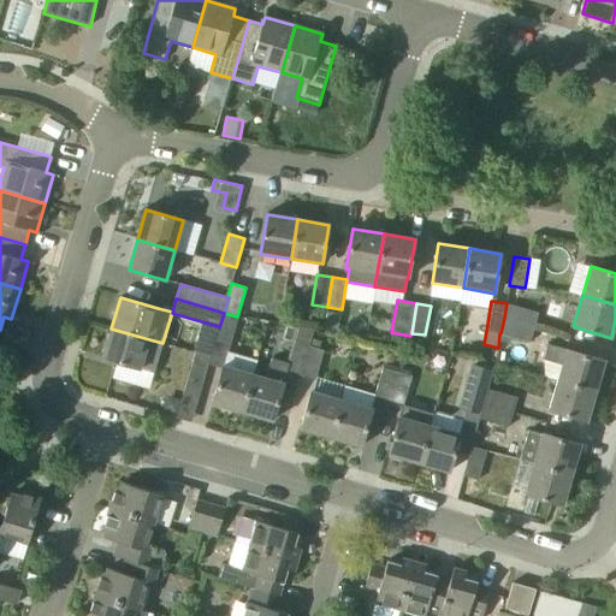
[(504,318),(534,327),(538,312),(507,303),(504,318)]
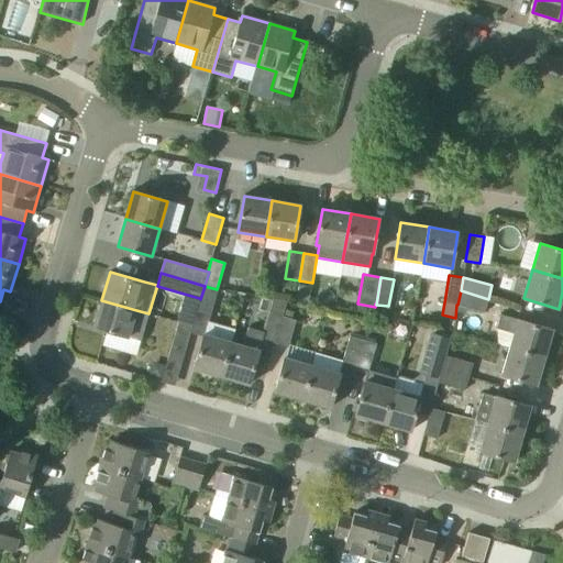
[(208,321),(217,289),(205,286),(200,299),(199,298),(196,311),(191,326),(192,326),(190,333),(202,337),(194,368),(221,377),(231,343),(232,343),(235,329),(208,321)]
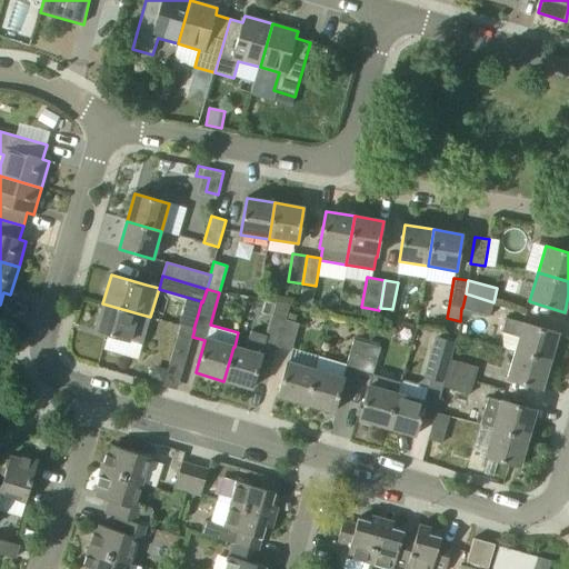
[(489,316),(493,302),(466,293),(462,308),(489,316)]
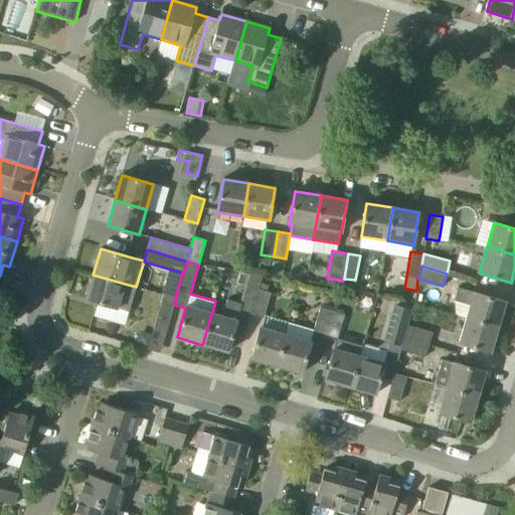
[(258,290),(259,290),(261,283),(263,276),(249,273),(245,286),(238,310),(250,314),(258,290)]
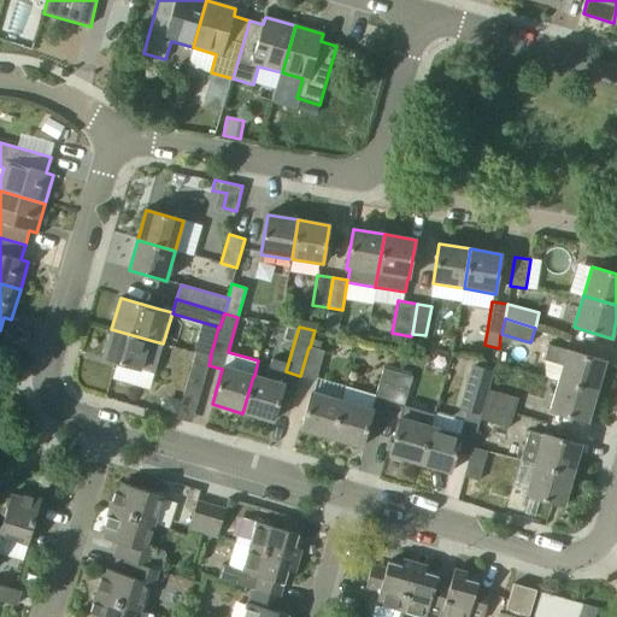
[(150,340),(111,329),(103,359),(154,374),(163,344),(150,340)]
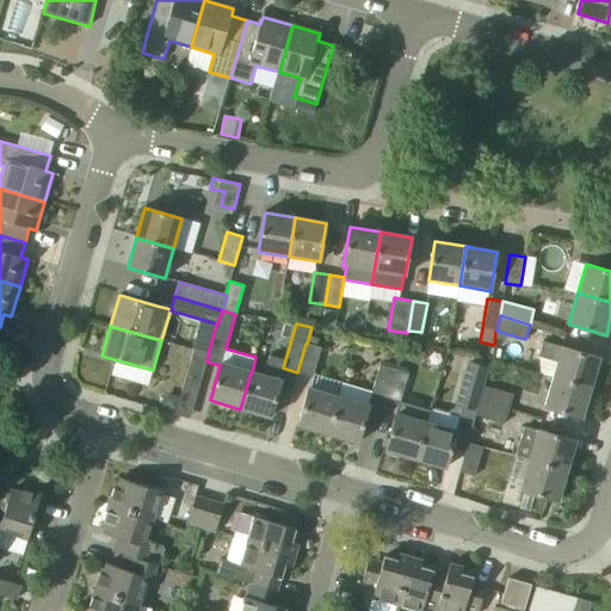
[(309,335),(307,344),(316,346),(320,339),(309,335)]
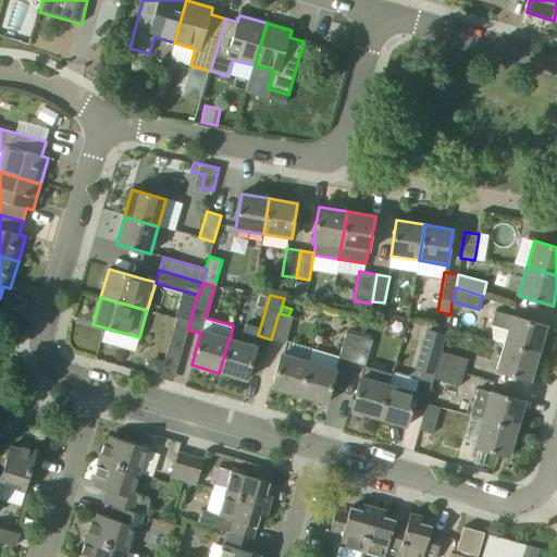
[(496,311),(492,324),(493,339),(505,343),(539,353),(546,326),(496,311)]
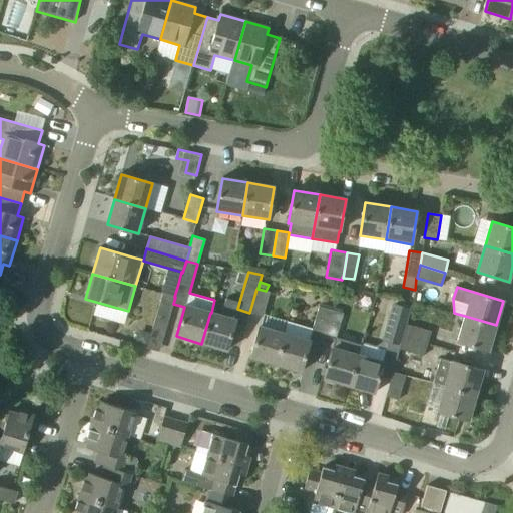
[(266,291),(258,289),(257,289),(249,313),(262,317),(269,292),(266,291)]
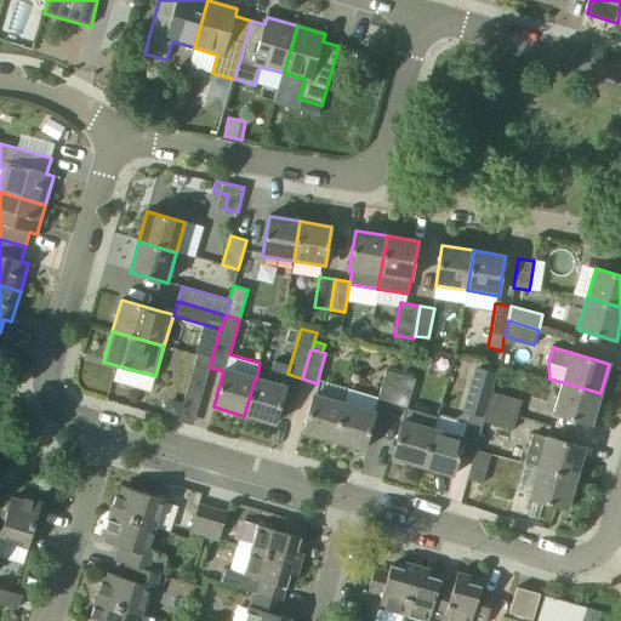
[(200,403),(210,368),(212,359),(211,359),(197,355),(184,399),(200,403)]
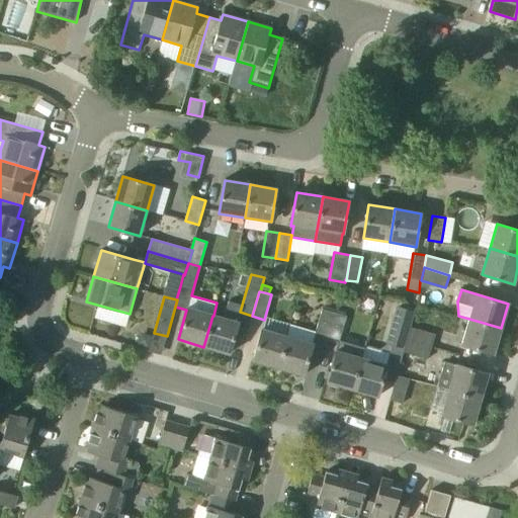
[(327,337),(334,312),(322,309),(315,334),(327,337)]
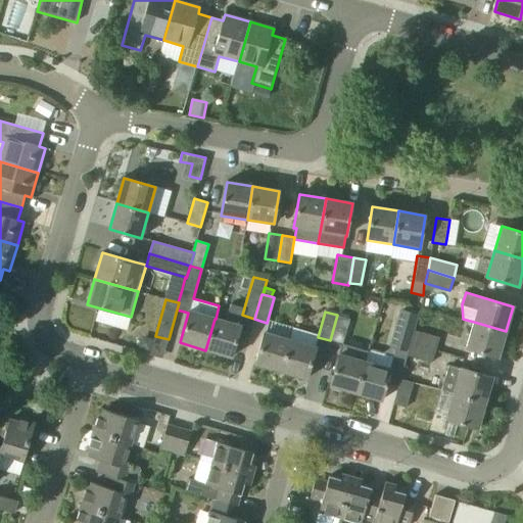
[(337,315),(330,340),(342,343),(349,319),(337,315)]
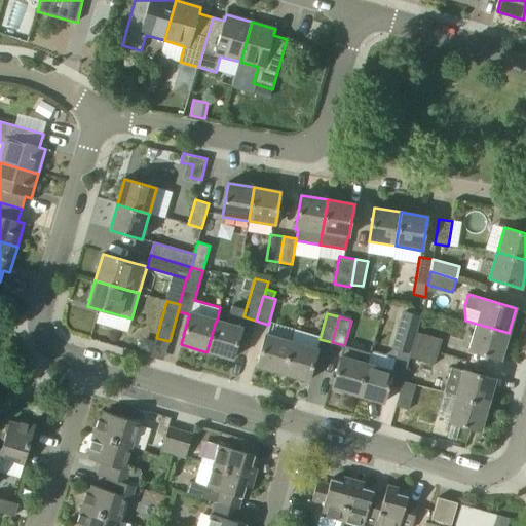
[(241,328),(217,321),(216,321),(207,352),(232,360),(241,328)]
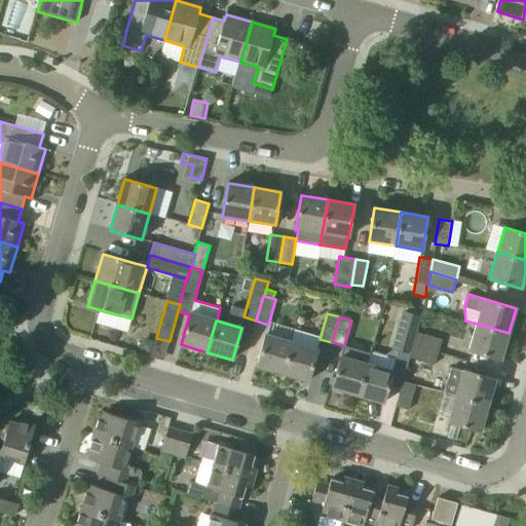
[(509,333),(477,324),(470,350),(501,360),(509,333)]
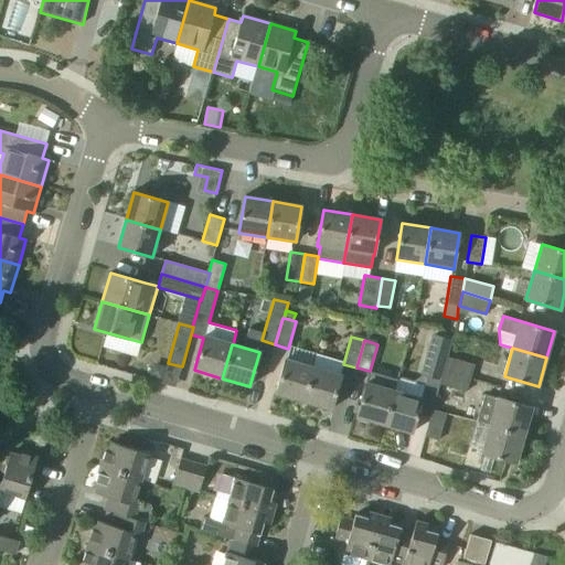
[(440,383),(444,370),(448,356),(434,352),(426,379),(440,383)]
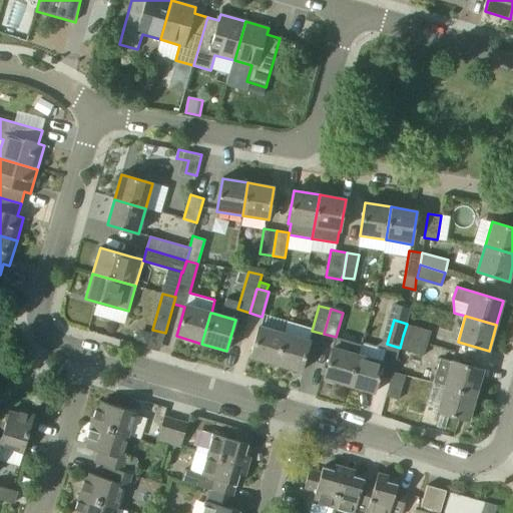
[(431,331),(407,324),(403,336),(427,343),(431,331)]
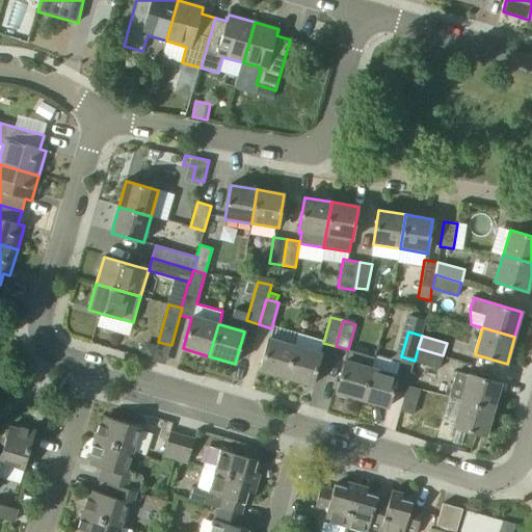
[(286,378),(295,345),(269,338),(259,371),(286,378)]
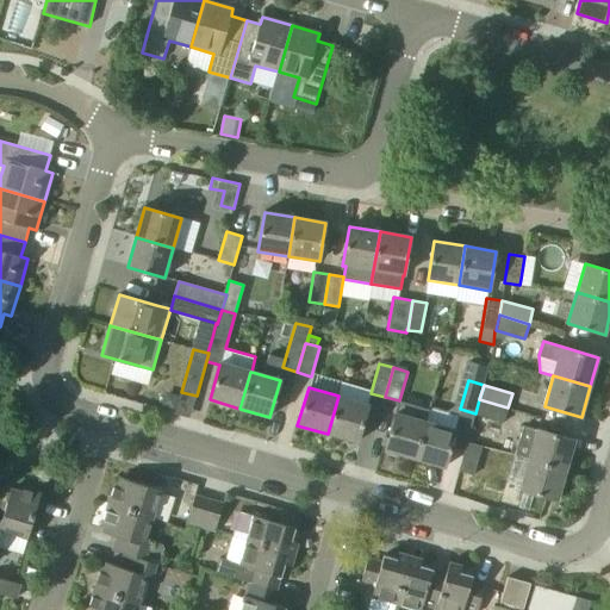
[(358,442),(368,405),(338,396),(328,434),(358,442)]
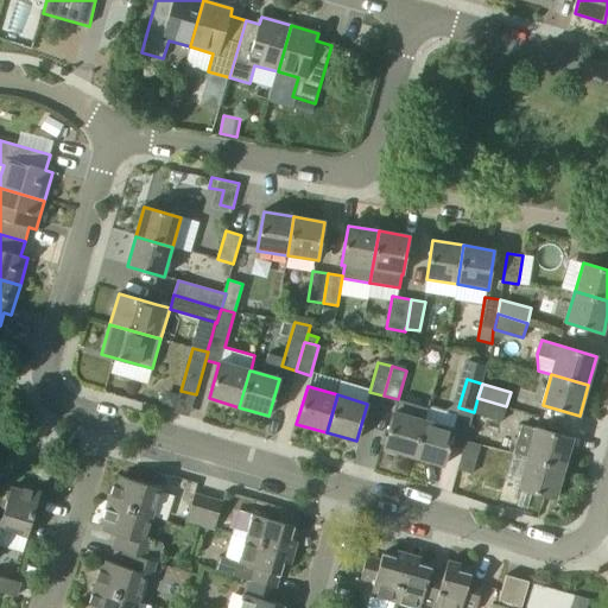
[(502,420),(506,406),(477,398),(474,412),(502,420)]
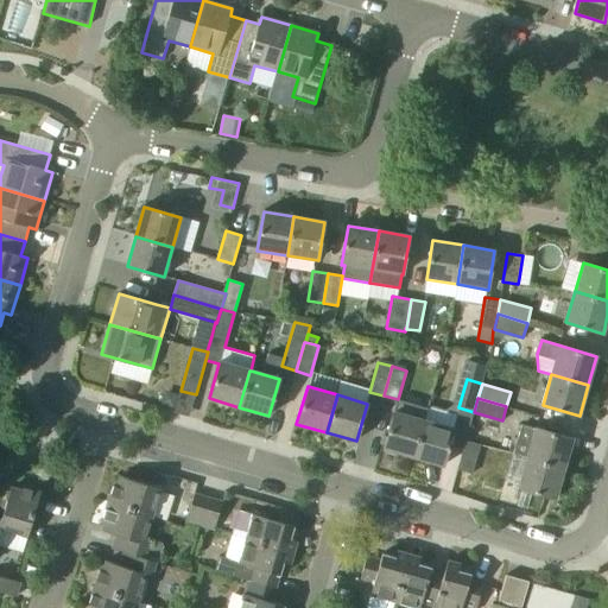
[(413,457),(424,420),(394,412),(384,449),(413,457)]
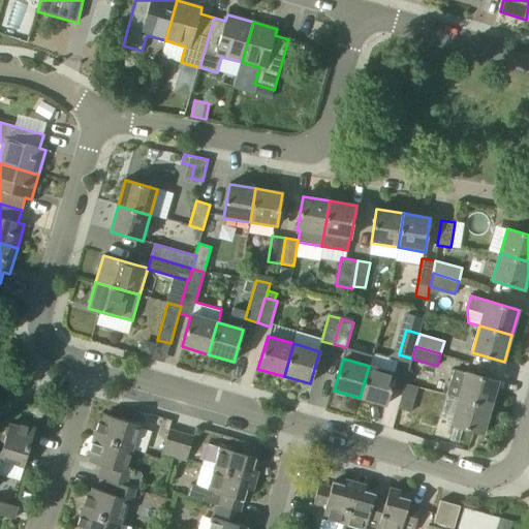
[(385,405),(395,373),(369,366),(360,398),(385,405)]
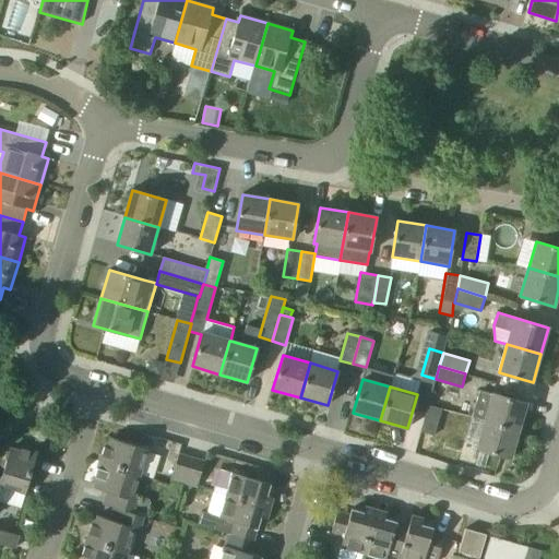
[(480,390),(473,417),(519,429),(526,403),(480,390)]
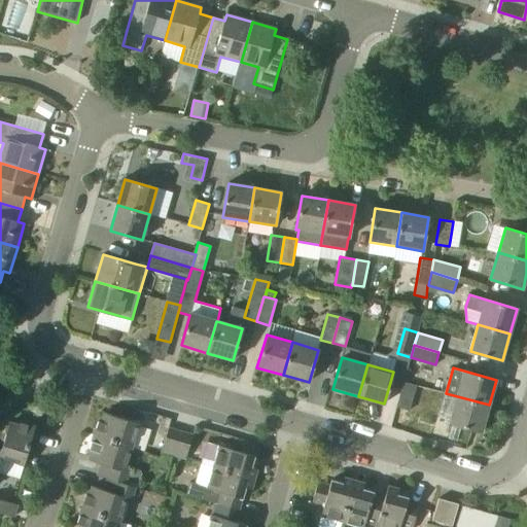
[(409,411),(417,385),(403,382),(396,408),(409,411)]
